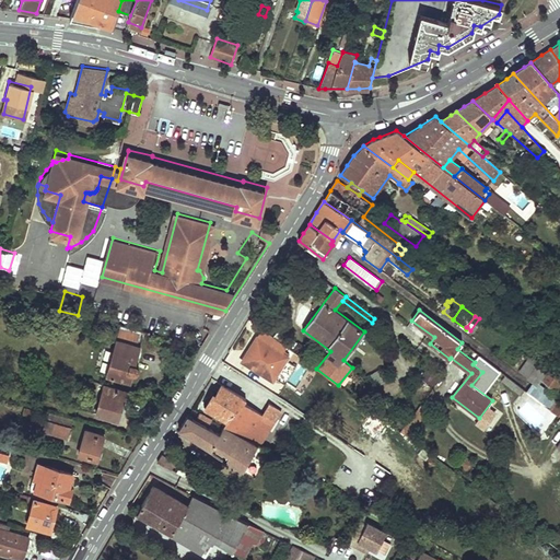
[(106,375),(130,381),(132,372),(135,373),(137,372),(138,370),(138,369),(137,368),(136,365),(132,365),(135,358),(137,358),(143,334),(120,327),(106,375)]
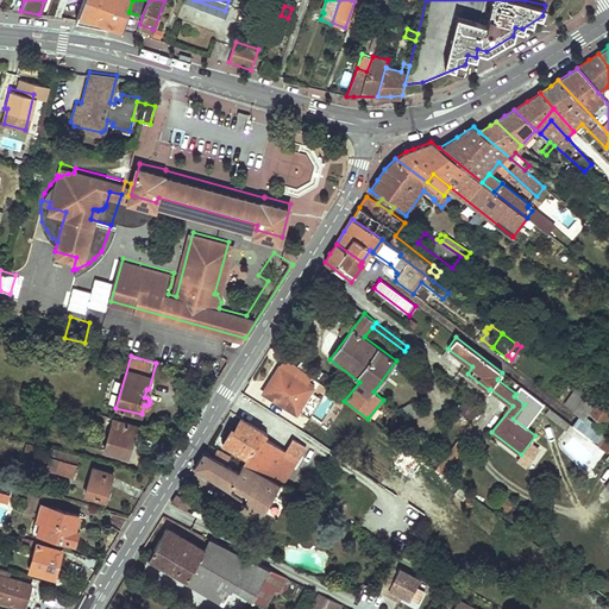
[(280,366),(263,393),(296,414),(313,388),(280,366)]
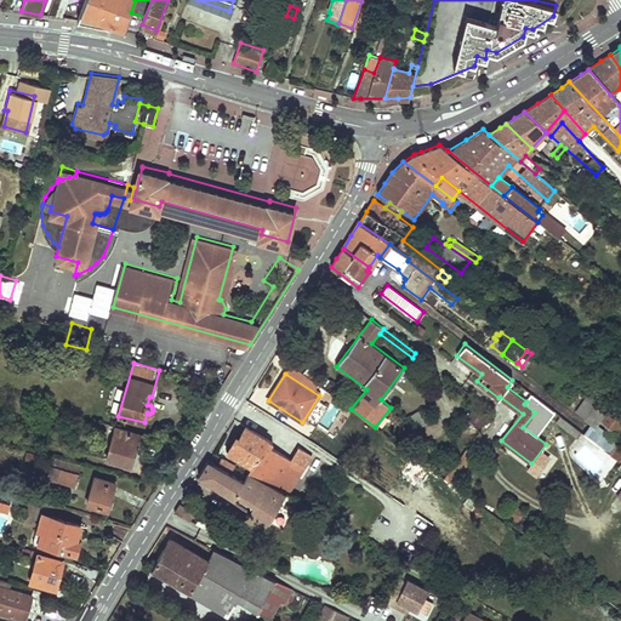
[(590,396),(579,410),(587,416),(598,402),(590,396)]
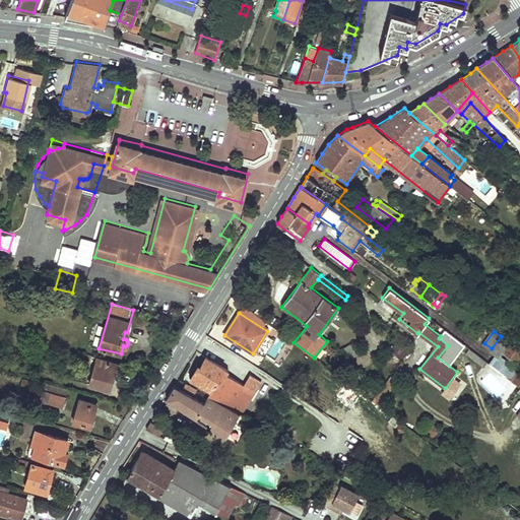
[(243,386),(249,376),(242,372),(247,365),(247,361),(206,336),(196,351),(205,358),(228,372),(225,375),(243,386)]
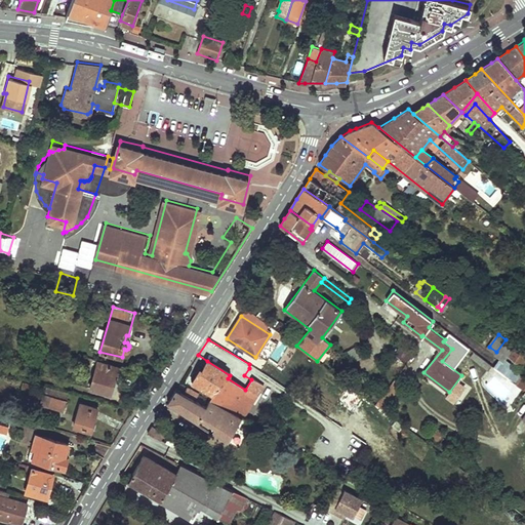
[(524,359),(524,354),(506,339),(496,352),(500,359),(502,361),(508,354),(521,364),(524,359)]
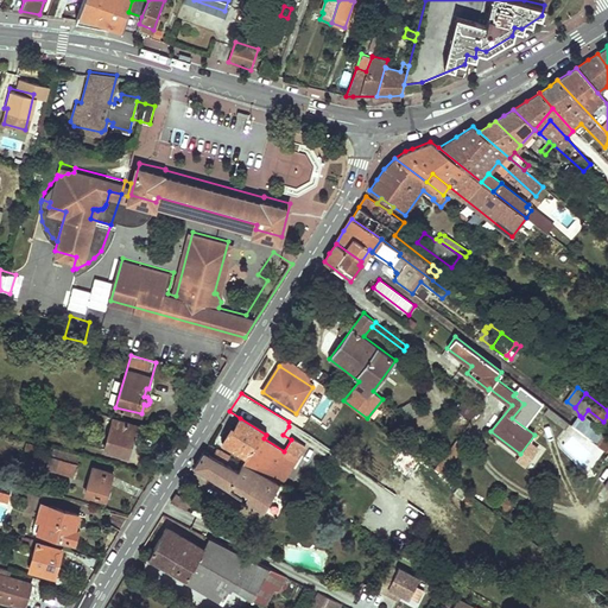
[(462,401),(456,410),(470,420),(476,413),(462,401)]
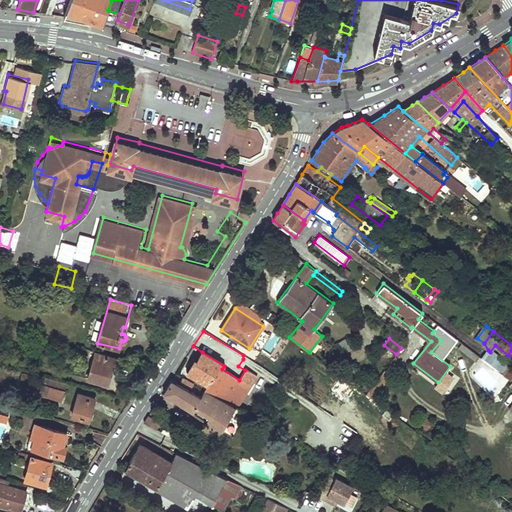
[(488,350),(482,359),(510,380),(511,376),(511,368),(490,352),(488,350)]
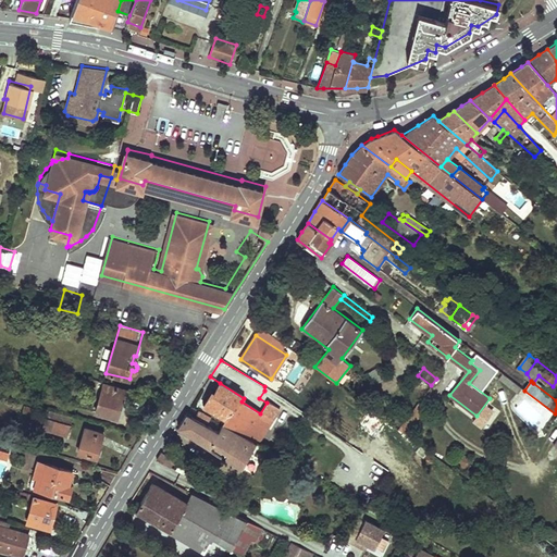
[(104,382),(95,412),(116,419),(120,409),(116,409),(123,387),(104,382)]
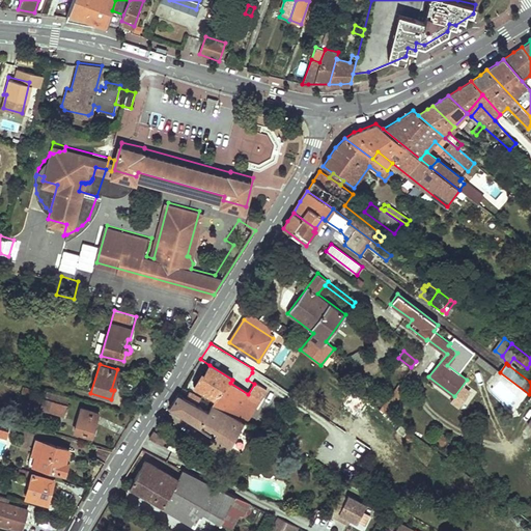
[(244,422),(246,423),(266,391),(254,384),(248,394),(230,383),(232,380),(210,365),(204,374),(202,379),(200,376),(199,378),(194,387),(215,398),(212,404),(244,422)]
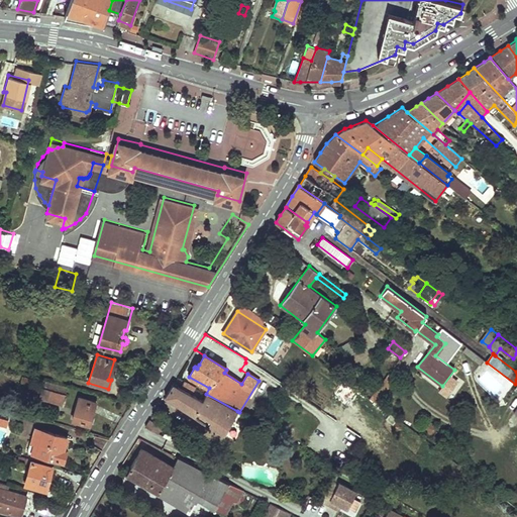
[(245,363),(240,370),(247,374),(252,366),(245,362),(245,363)]
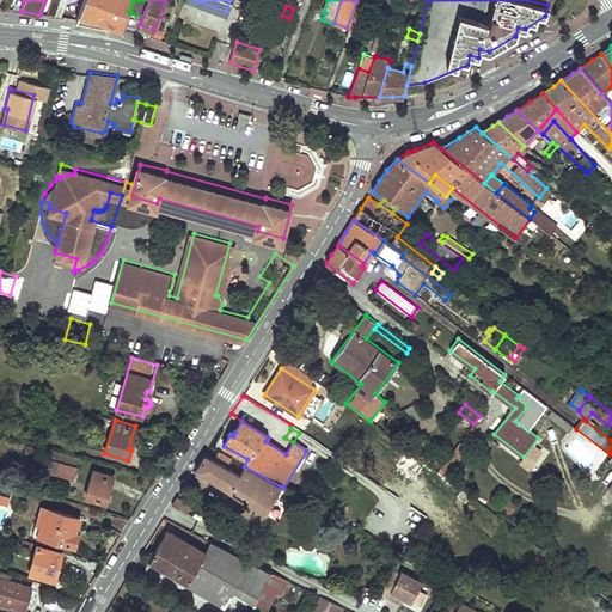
[(299,433),(293,442),(306,451),(310,445),(313,438),(301,430),(299,433)]
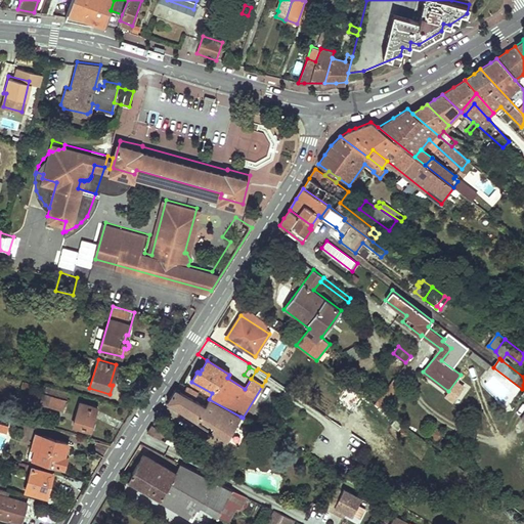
[(268,375),(265,381),(273,387),(275,385),(279,387),(281,384),(268,375)]
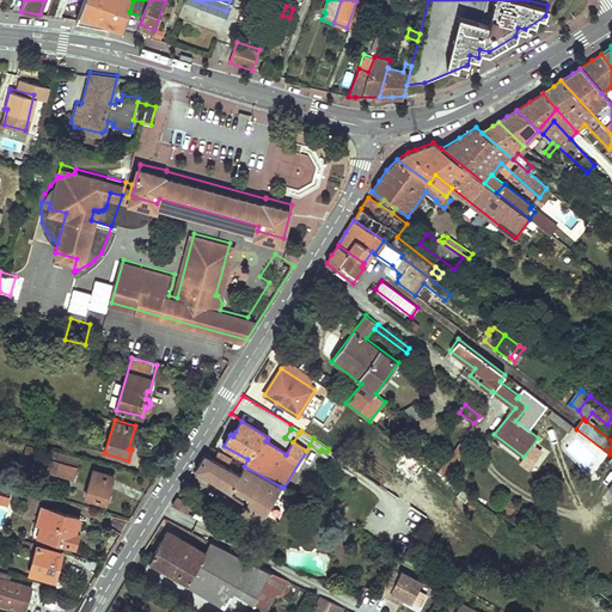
[(41,450),(26,446),(25,452),(40,457),(41,450)]
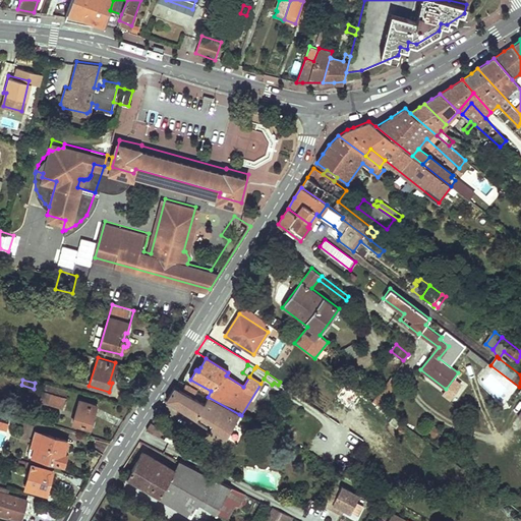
[(68,390),(46,383),(41,401),(63,408),(68,390)]
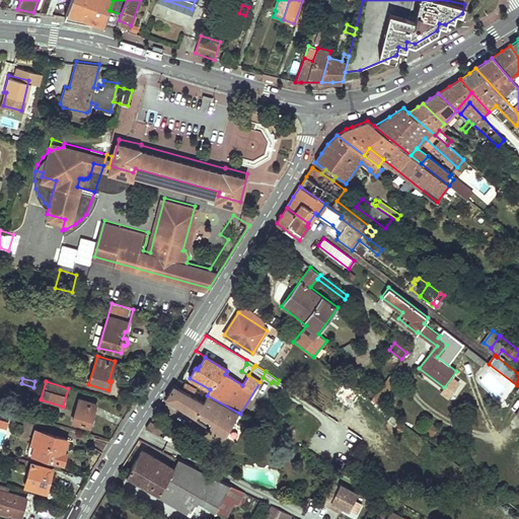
[(181,389),(174,385),(165,398),(225,436),(232,423),(238,413),(207,395),(204,401),(193,395),(196,389),(184,383),(181,389)]
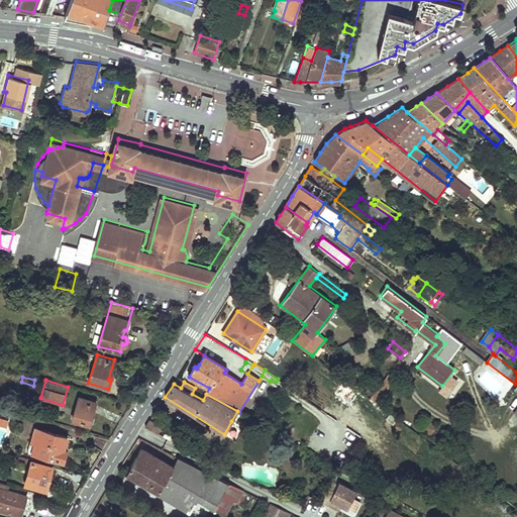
[(79,397),(73,419),(89,424),(96,402),(79,397)]
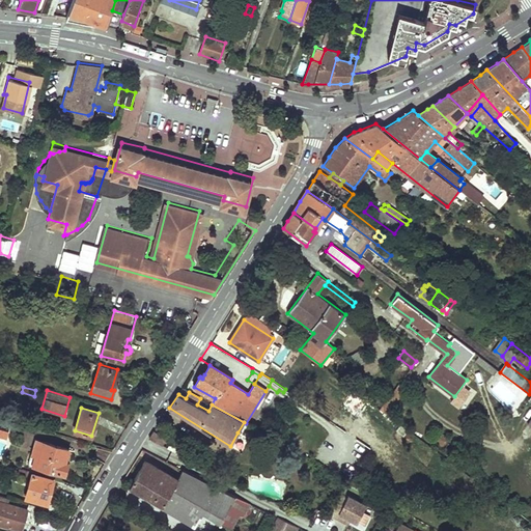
[(166,427),(159,423),(149,439),(161,445),(166,439),(161,435),(166,427)]
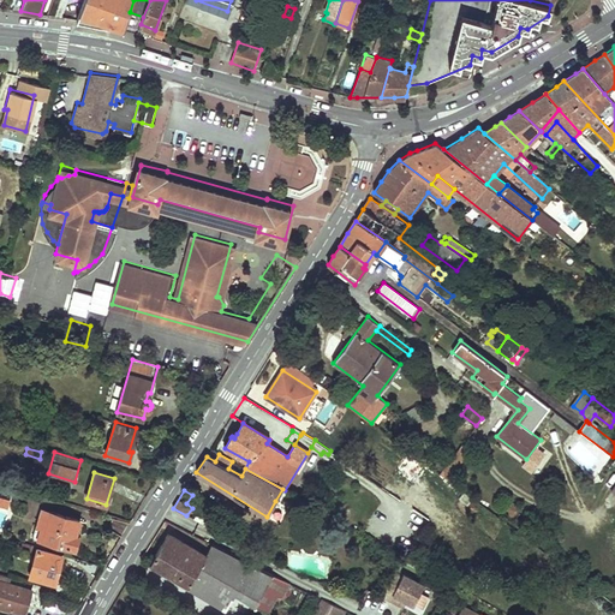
[(192,495),(186,503),(192,508),(198,499),(192,495)]
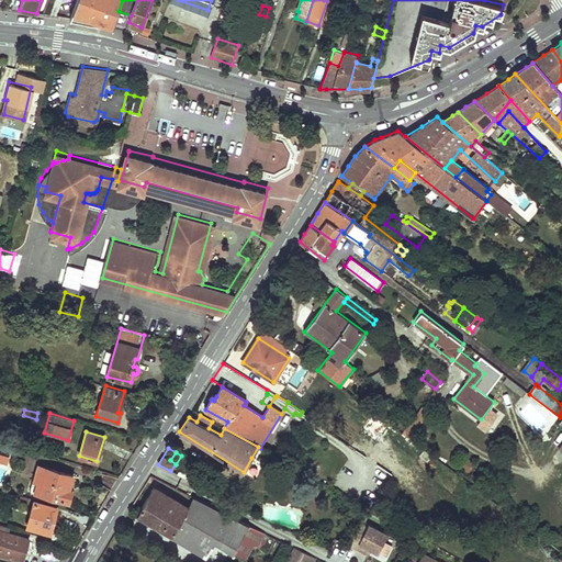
[(10,457),(0,453),(0,460),(8,463),(10,457)]
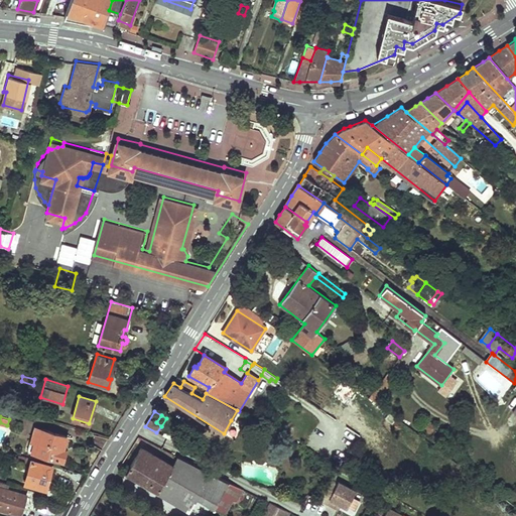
[(426,419),(421,426),(429,432),(434,424),(426,419)]
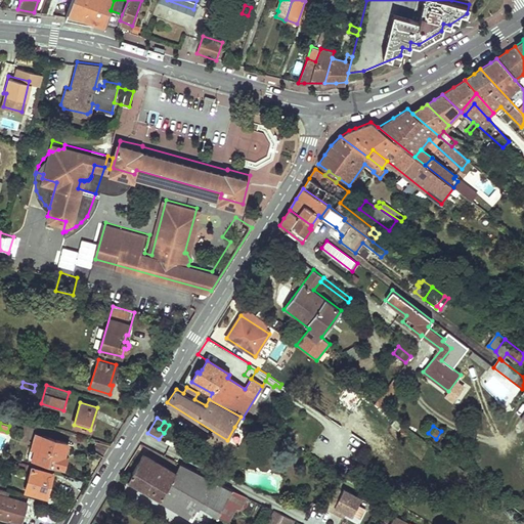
[(246,434),(234,427),(227,440),(238,447),(246,434)]
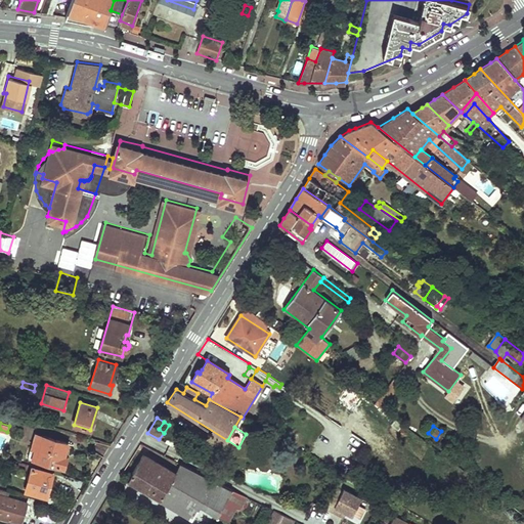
[(32,459),(63,468),(68,456),(63,456),(68,443),(35,433),(32,442),(33,444),(32,447),(30,448),(28,456),(29,459),(32,460),(32,459)]
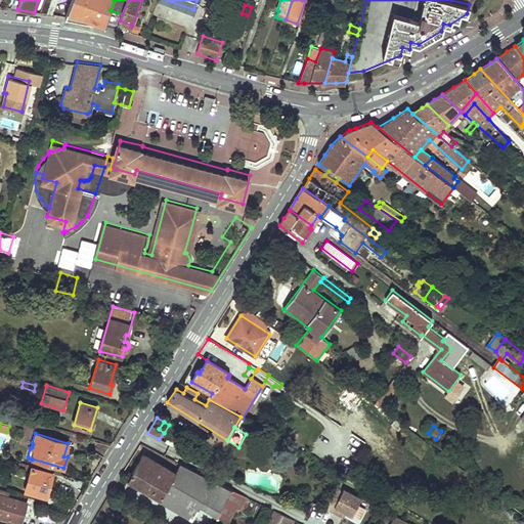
[(241,508),(247,497),(232,489),(222,484),(202,474),(180,464),(175,473),(143,455),(128,481),(191,519),(200,505),(229,521),(236,508),(241,508)]
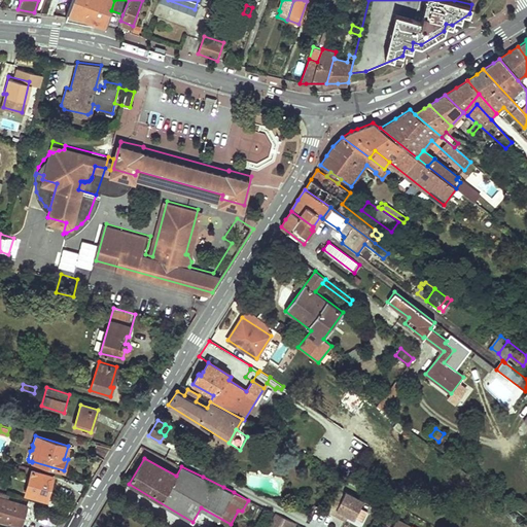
[(54,476),(32,469),(26,494),(47,499),(54,476)]
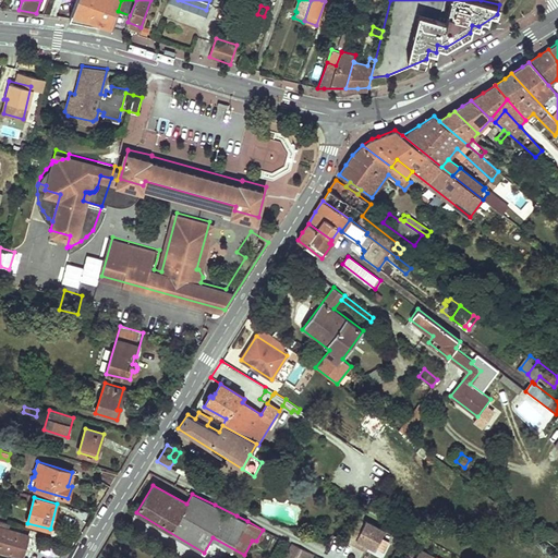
[(0,549),(23,557),(28,535),(9,530),(10,523),(0,520),(0,549)]
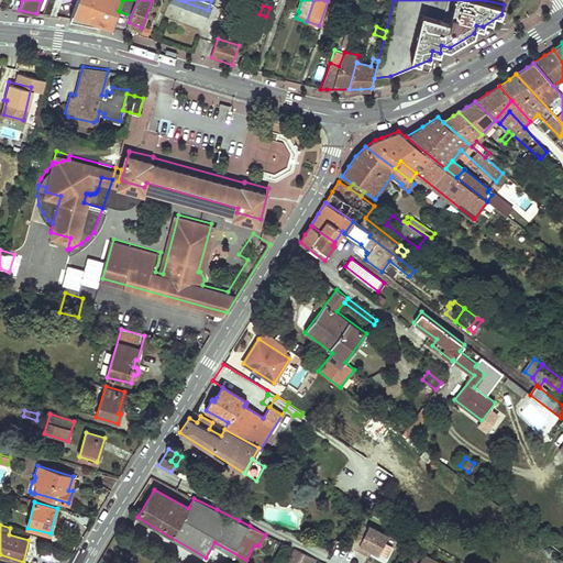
[(359,525),(348,545),(357,551),(360,545),(372,552),(378,555),(388,537),(370,527),(367,530),(359,525)]
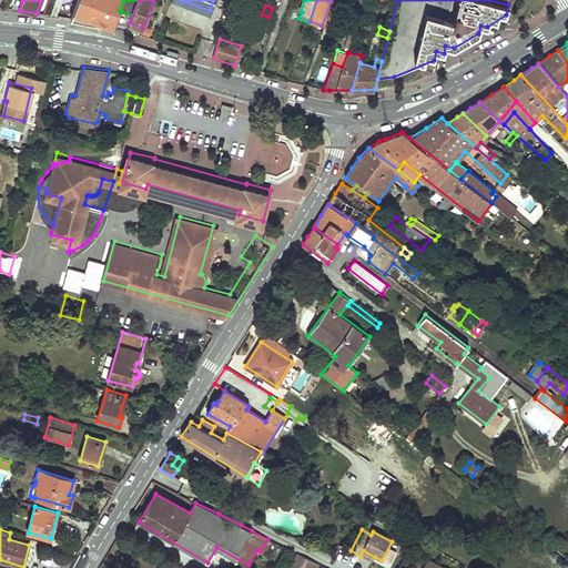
[(363,550),(361,556),(372,561),(375,557),(363,550)]
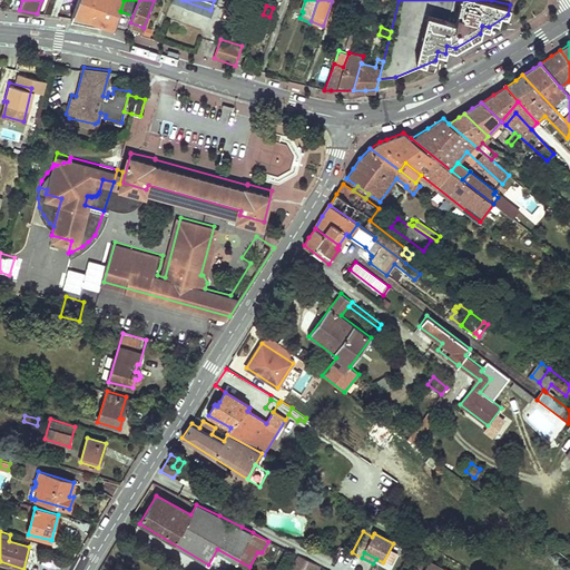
[(316,564),(298,556),(291,569),(313,569),(316,564)]
